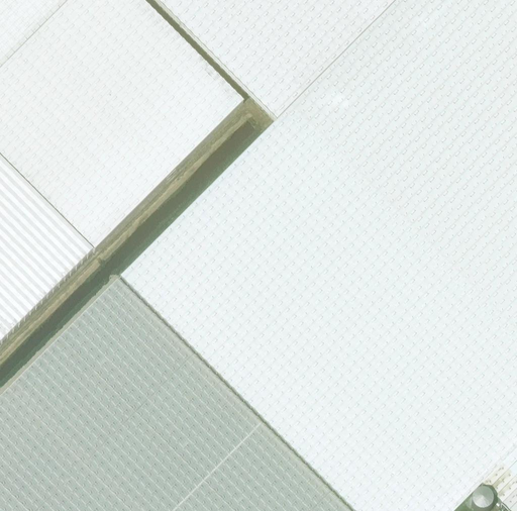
[(0,0),(0,67),(67,0),(0,0)]
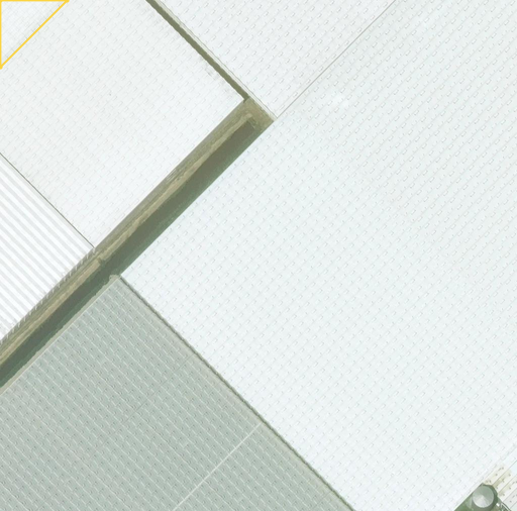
[(94,246),(242,99),(144,0),(67,0),(0,67),(0,156),(92,248),(94,246)]
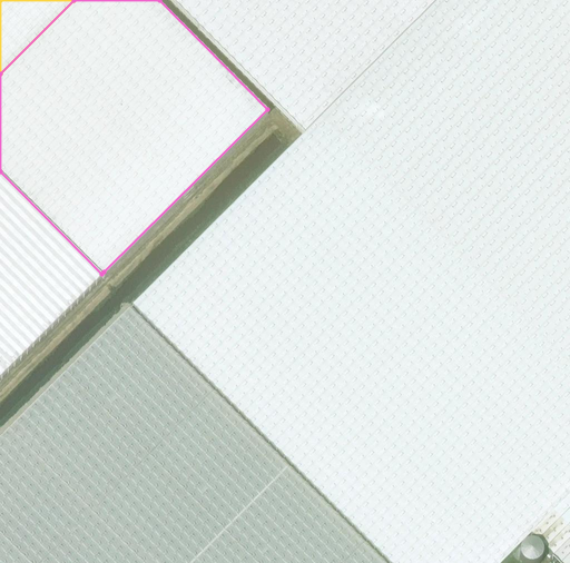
[(569,562),(569,0),(434,0),(133,303),(392,562),(498,562),(530,531),(553,553),(562,562),(569,562)]
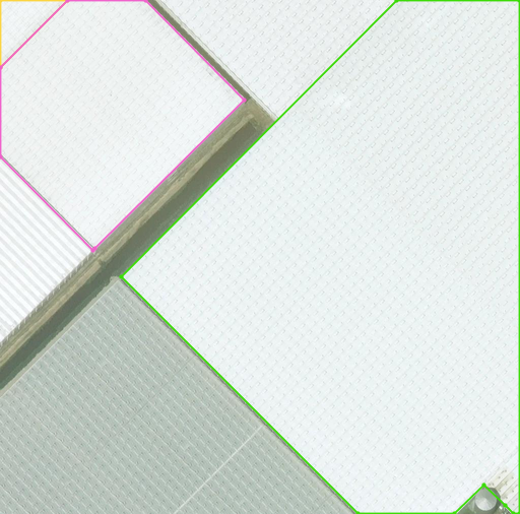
[(158,0),(277,118),(372,23),(395,0),(158,0)]
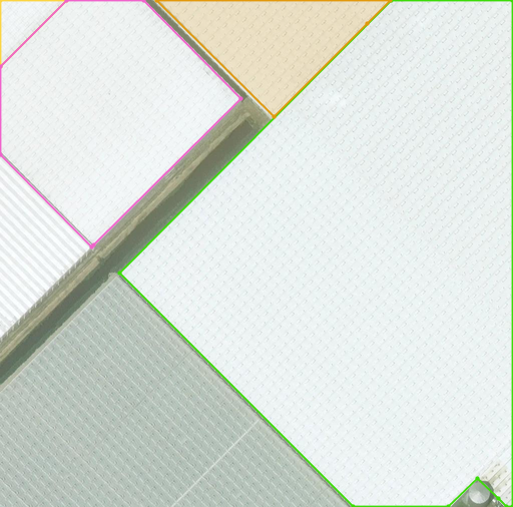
[(0,337),(91,246),(0,154),(0,337)]
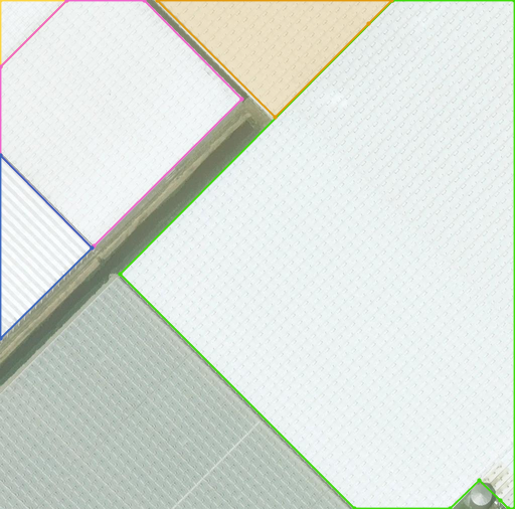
[(0,508),(349,508),(252,412),(117,276),(0,391),(0,508)]
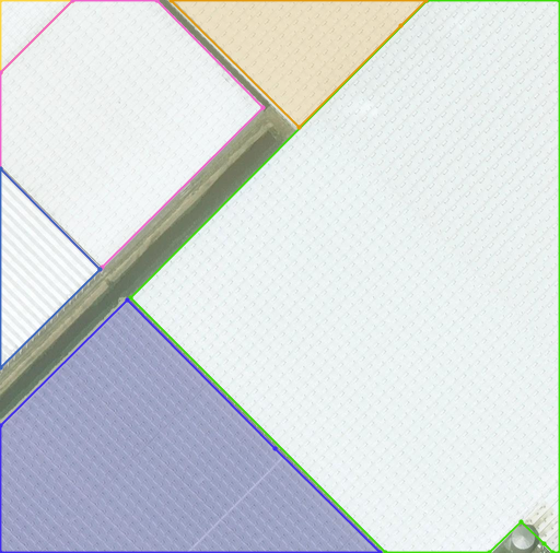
All buildings are outlined.
